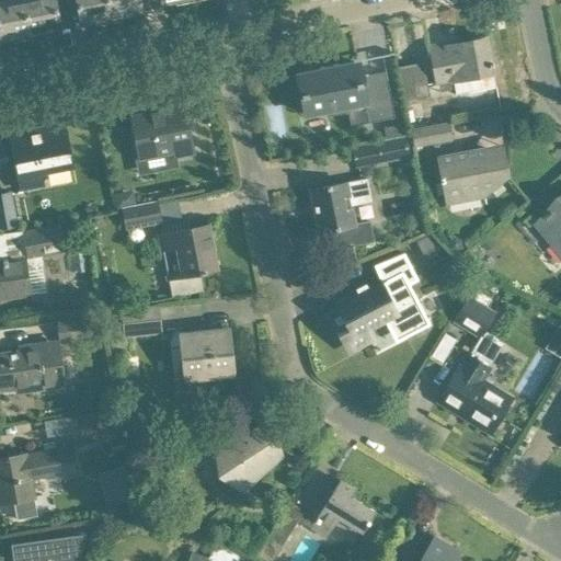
[(0,0),(0,39),(30,34),(23,0),(0,0)]
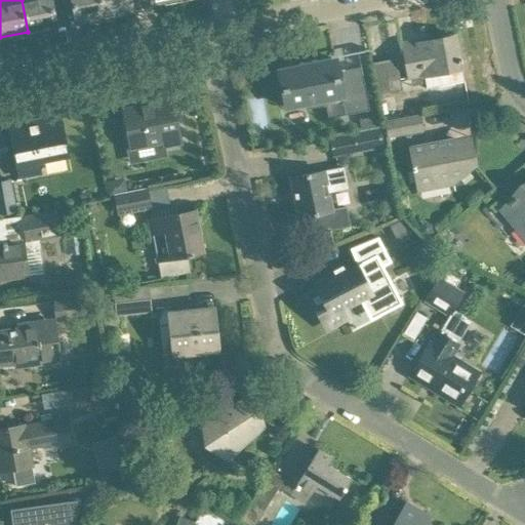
[(50,0),(22,0),(28,32),(56,26),(50,0)]
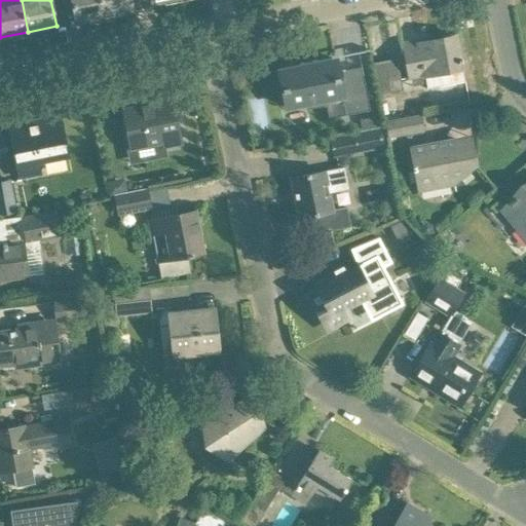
[(71,0),(76,22),(105,16),(101,0),(71,0)]
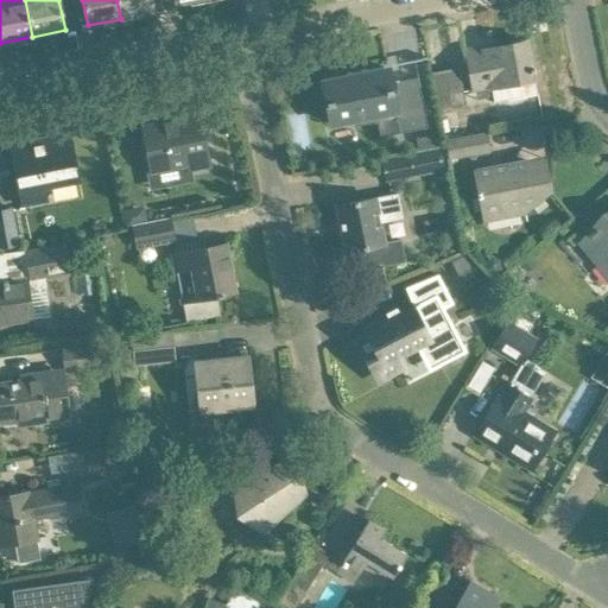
[(151,0),(116,0),(121,19),(153,12),(151,0)]
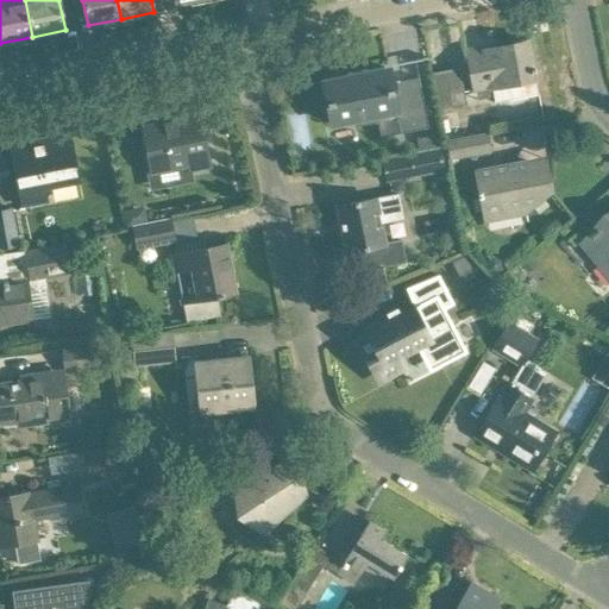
[(539,94),(534,73),(535,71),(534,67),(533,68),(529,46),(531,46),(529,39),(515,42),(515,44),(484,50),(484,51),(468,55),(475,89),(476,89),(476,88),(491,86),(495,102),(539,94)]
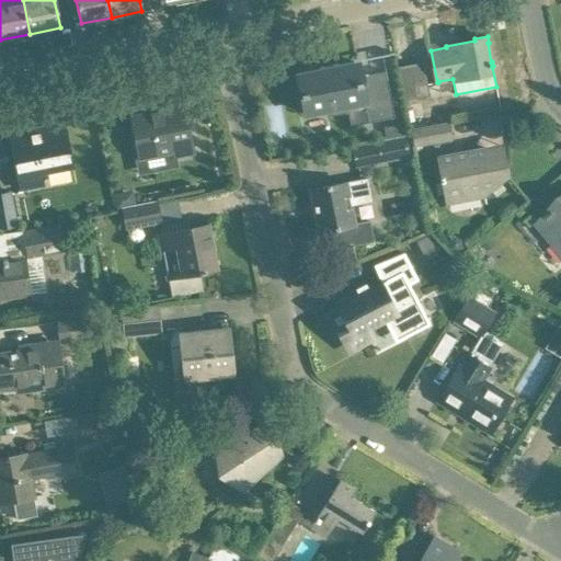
[(358,64),(298,76),(306,114),(324,110),(327,116),(347,112),(346,105),(365,102),(368,123),(395,117),(385,71),(365,76),(367,82),(363,83),(358,64)]
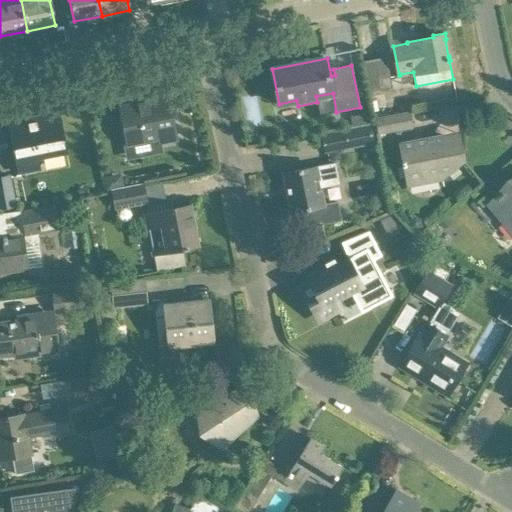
[(392,86),(390,75),(366,80),(368,91),(392,86)]
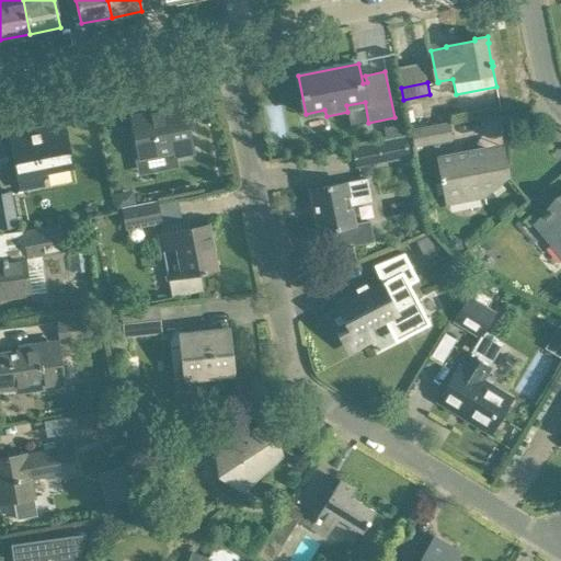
[(140,158),(192,148),(183,100),(160,104),(162,115),(152,117),(151,113),(133,117),(140,158)]
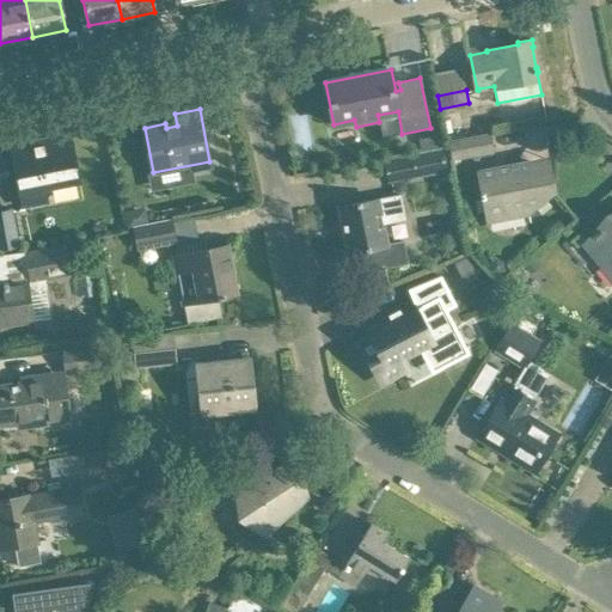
[(490,133),(448,141),(452,163),(495,154),(490,133)]
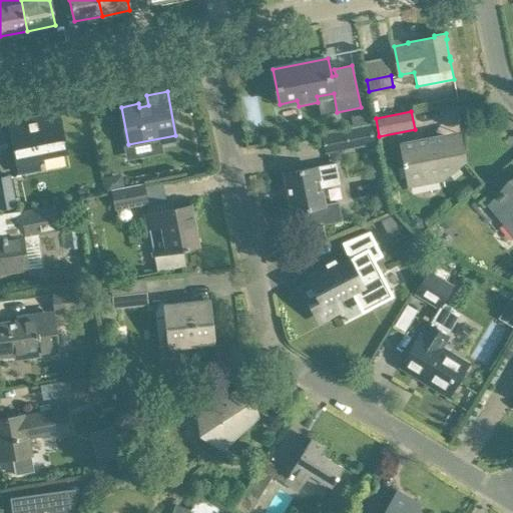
[(66,153),(58,112),(8,122),(16,162),(66,153)]
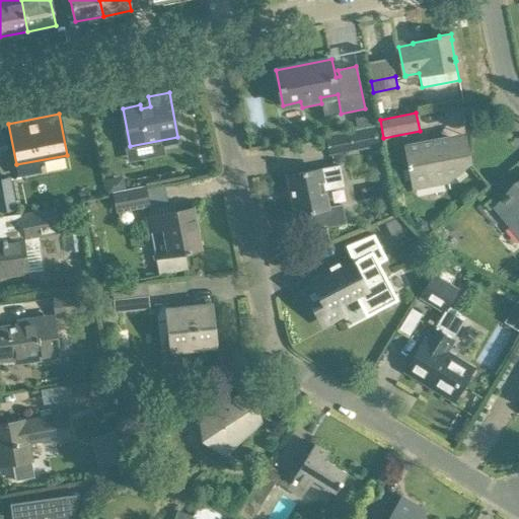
[(358,129),(378,125),(377,115),(356,119),(358,129)]
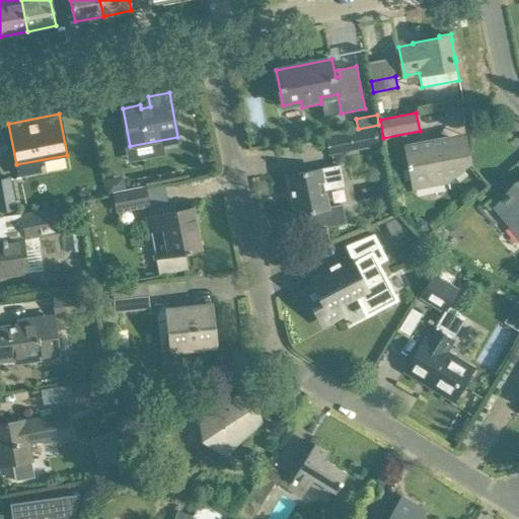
[(375,129),(326,138),(329,153),(378,144),(375,129)]
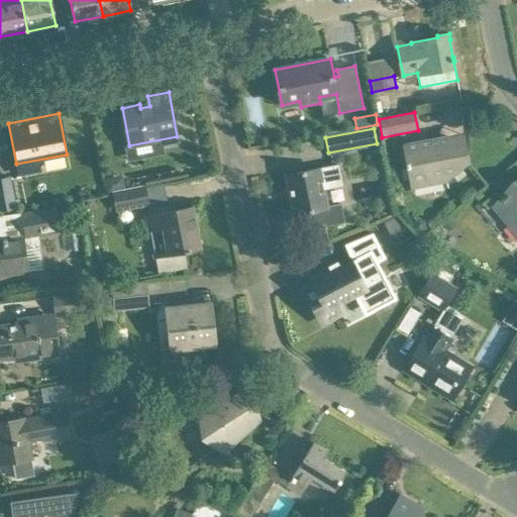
[(444,178),(467,160),(446,136),(405,144),(412,185),(444,178)]
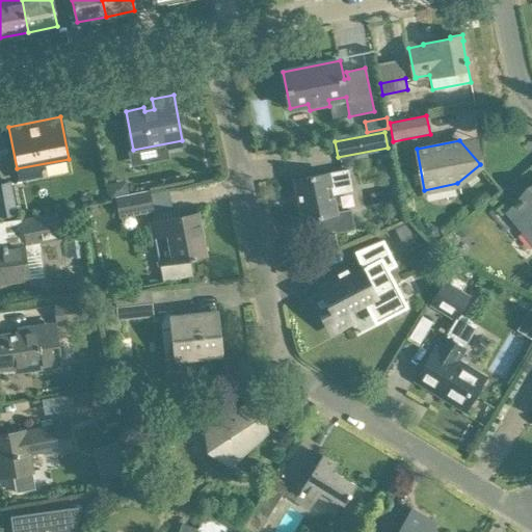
[(316,218),(319,235),(353,229),(350,210),(336,213),(331,194),(352,190),(348,169),(295,180),(303,220),(316,218)]
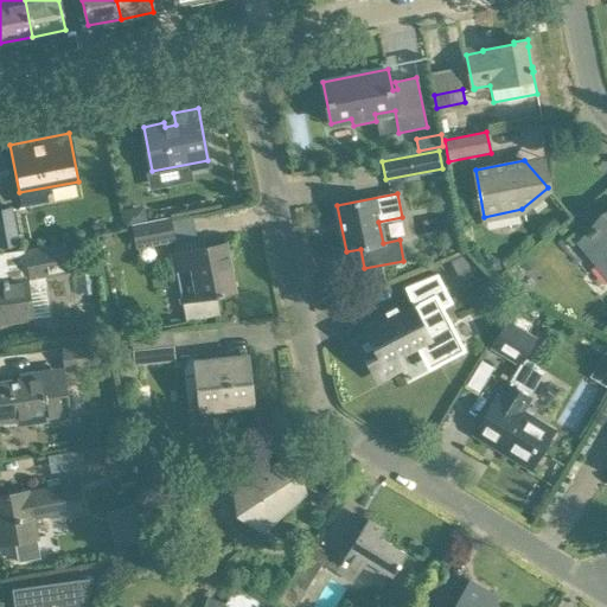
[(12,209),(0,211),(0,251),(20,248),(12,209)]
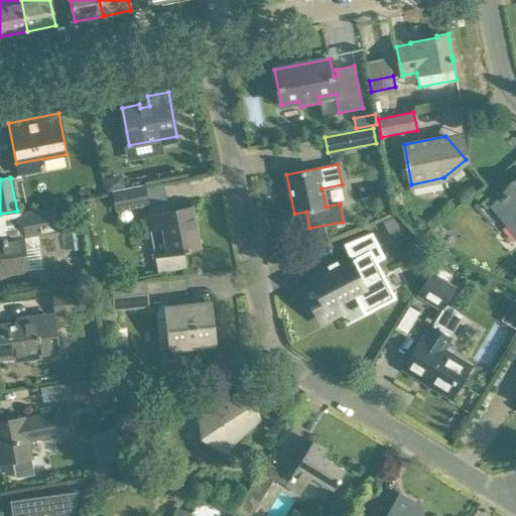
[(515,185),(493,206),(508,224),(515,217),(515,185)]
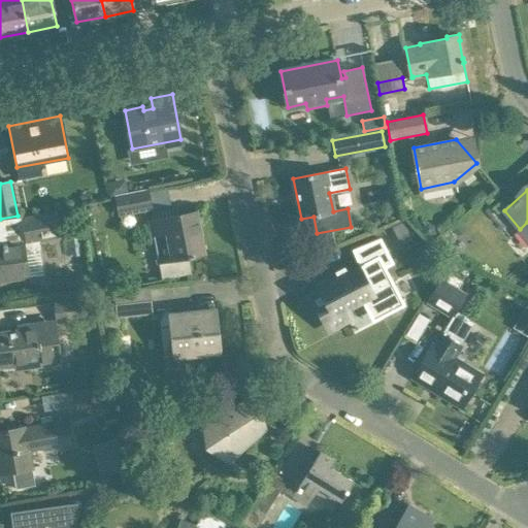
[(149,191),(113,197),(118,218),(153,210),(149,191)]
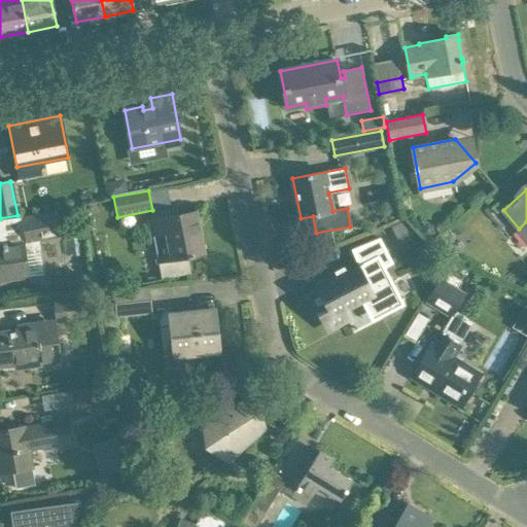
[(56,211),(21,218),(26,247),(61,240),(56,211)]
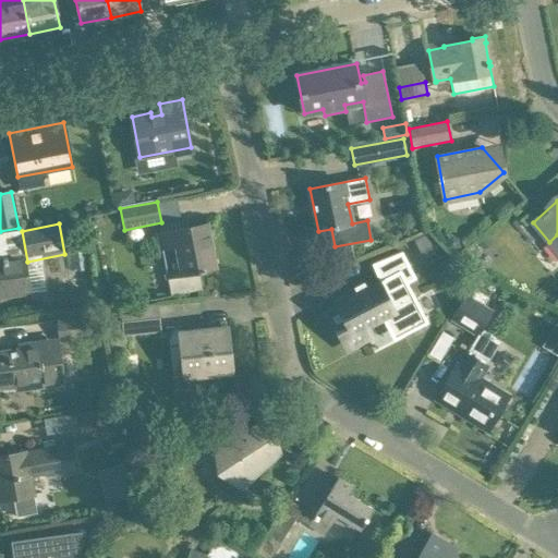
[(215,267),(206,225),(173,231),(160,233),(171,294),(202,289),(198,273),(204,271),(204,269),(215,267)]
